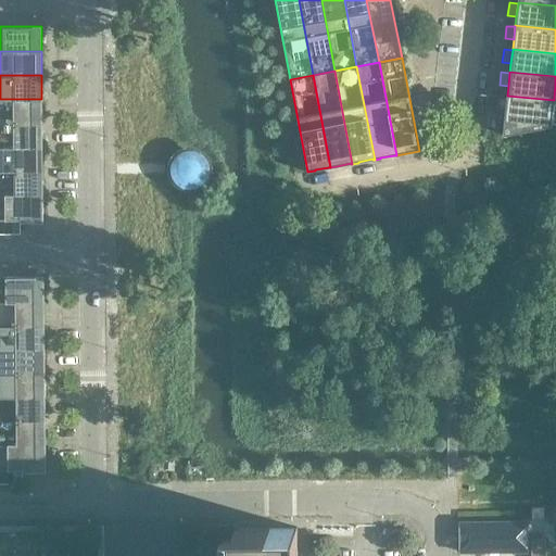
[(506,109),(507,97),(498,96),(497,109),(506,109)]
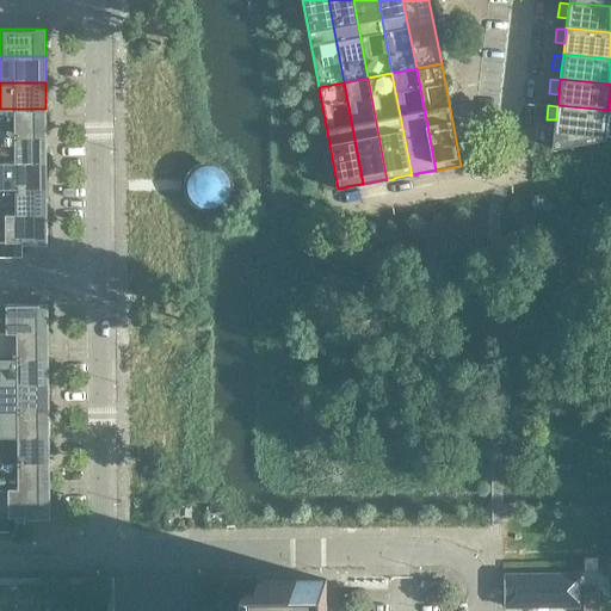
[(606,137),(609,110),(557,105),(557,106),(556,119),(553,148),(606,137)]
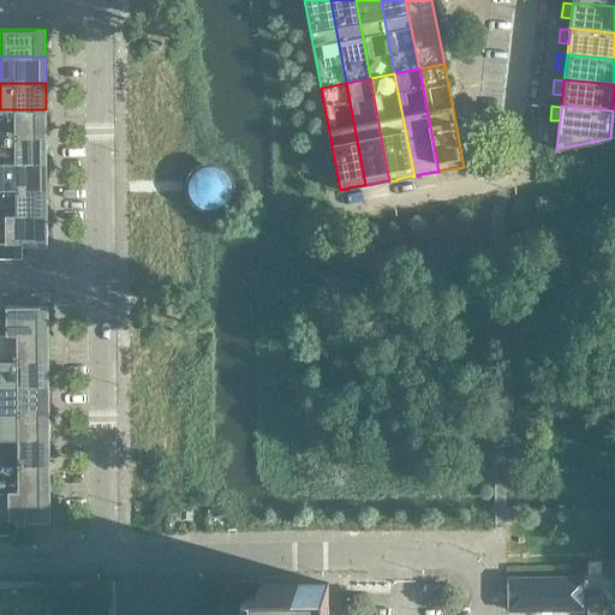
[(0,136),(47,136),(46,109),(0,109),(0,136)]
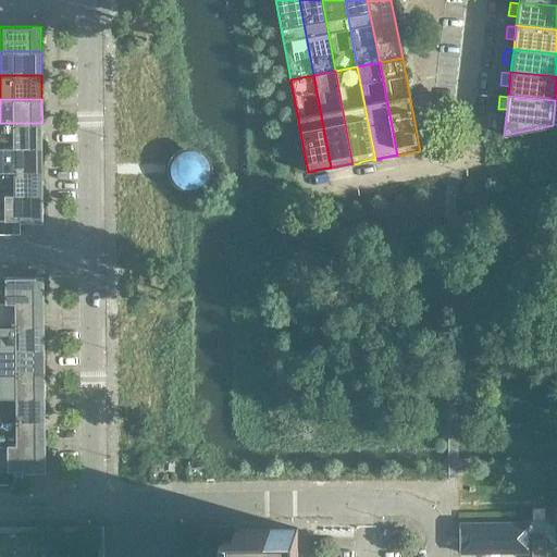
[(0,147),(42,147),(42,132),(42,123),(0,123),(0,147)]
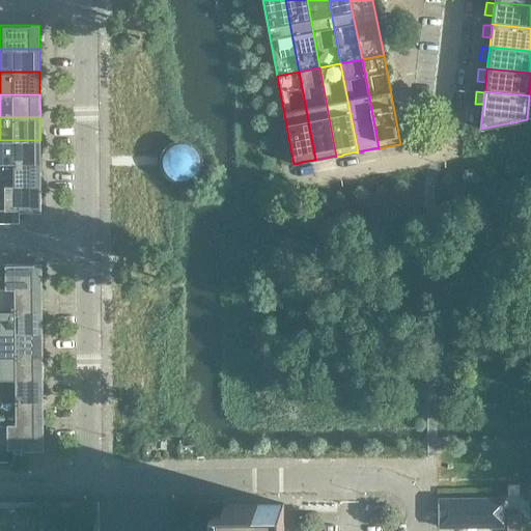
[(0,162),(40,163),(40,140),(0,140),(0,162)]
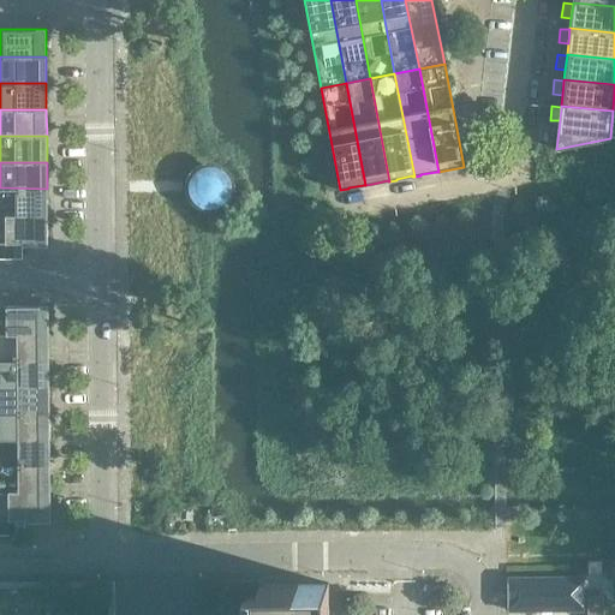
[(220,187),(220,186),(220,184),(219,183),(219,181),(218,180),(216,179),(214,178),(212,177),(210,177),(208,177),(206,178),(204,179),(203,180),(202,181),(201,184),(201,185),(201,187),(201,189),(202,190),(202,192),(203,193),(204,195),(206,195),(208,196),(210,196),(213,196),(214,195),(216,195),(218,193),(219,192),(219,190),(220,187)]
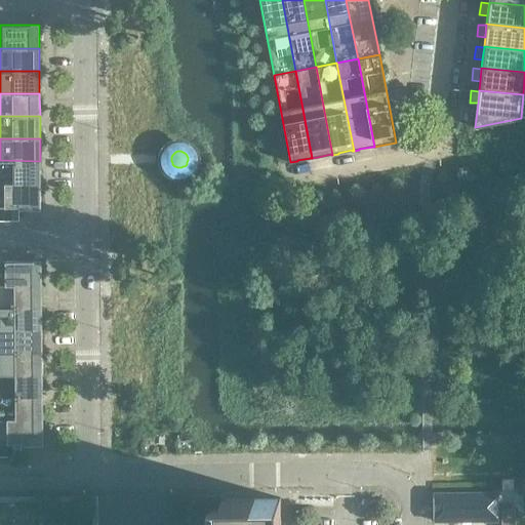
[(0,183),(40,183),(40,169),(40,161),(0,160),(0,183)]
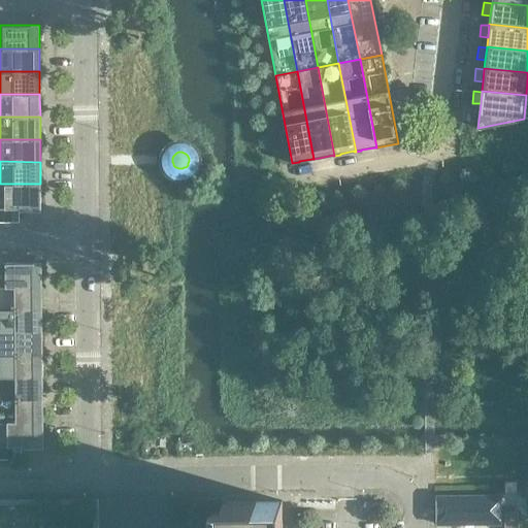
[(0,207),(40,207),(40,184),(0,184),(0,207)]
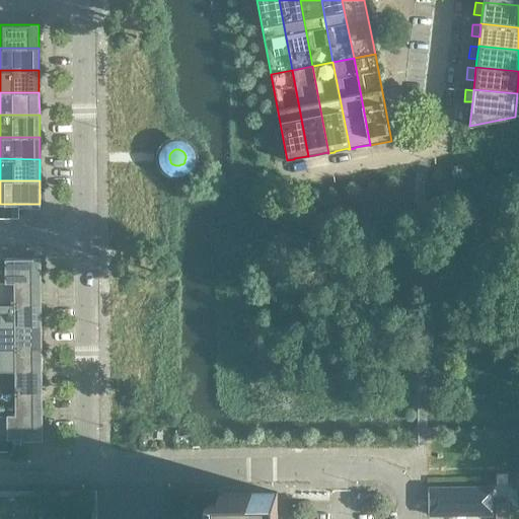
[(0,281),(41,281),(41,257),(0,257),(0,281)]
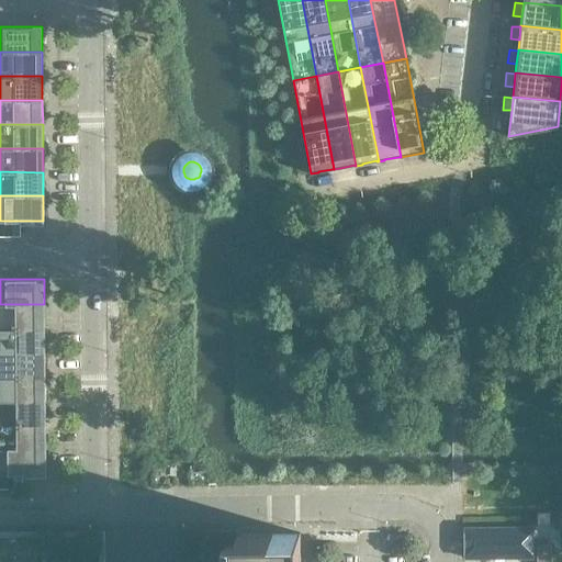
[(0,328),(44,328),(44,304),(0,304),(0,328)]
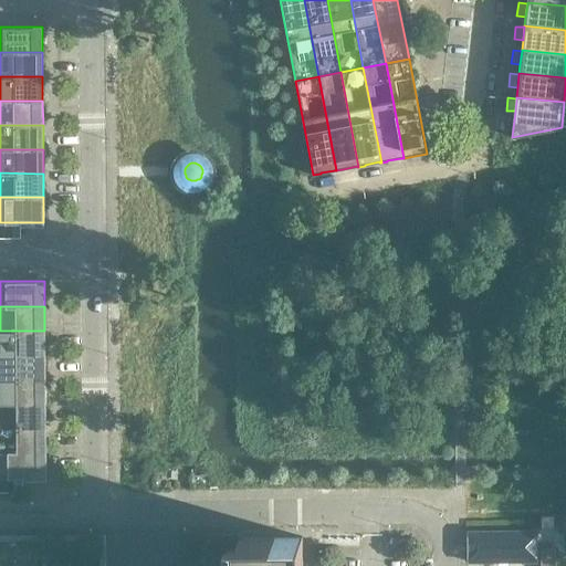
[(0,355),(45,355),(45,339),(44,331),(0,331),(0,355)]
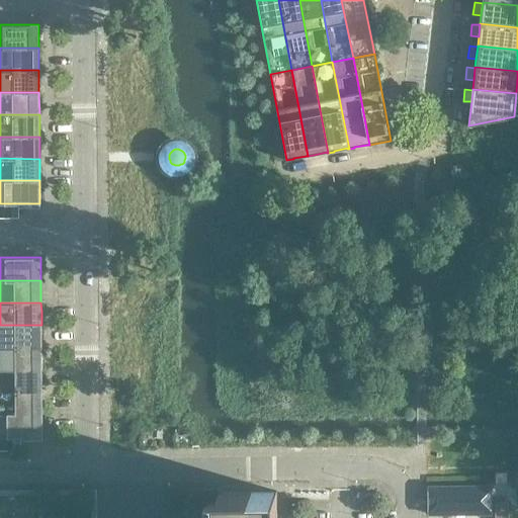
[(0,347),(41,347),(41,325),(0,325),(0,347)]
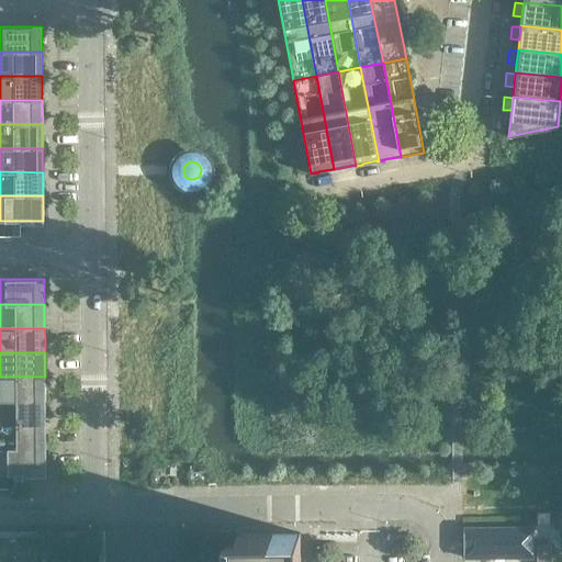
[(0,400),(45,401),(45,385),(45,377),(0,377),(0,400)]
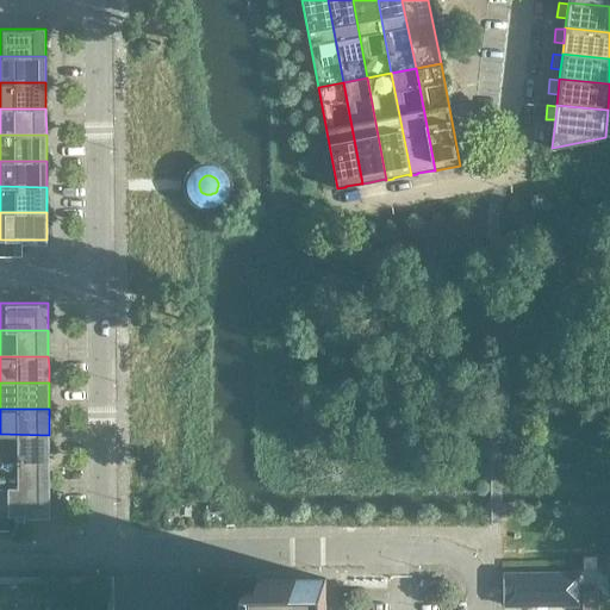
[(0,460),(49,460),(49,435),(0,434),(0,460)]
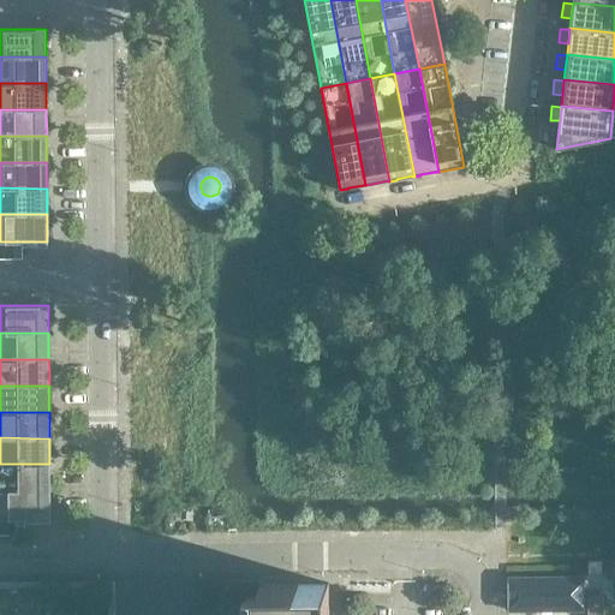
[(0,490),(51,490),(49,475),(49,464),(0,464),(0,490)]
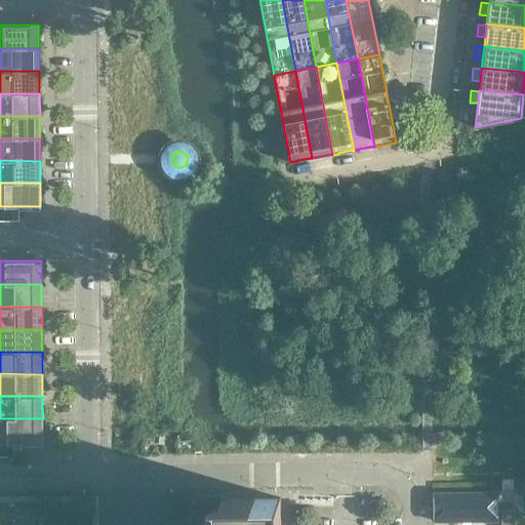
[(0,442),(43,442),(43,421),(43,418),(0,418),(0,442)]
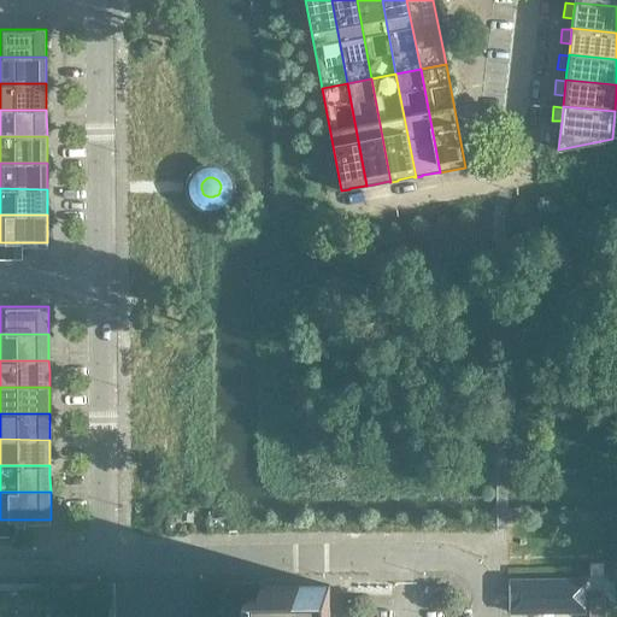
[(603,575),(603,563),(589,563),(589,575),(603,575)]
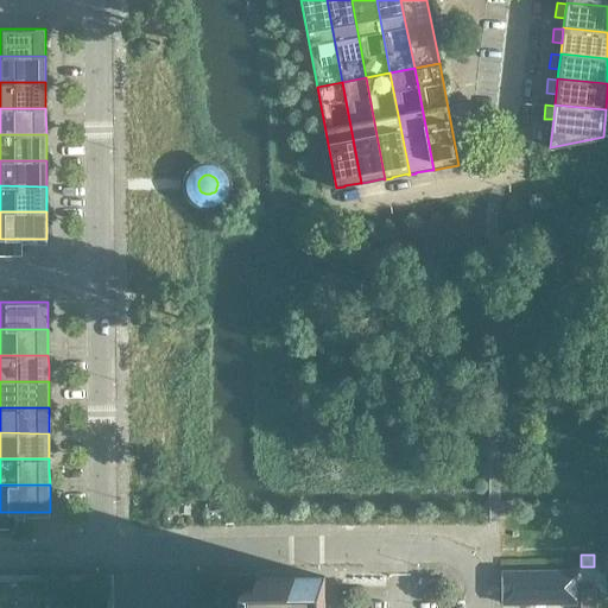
[(324,607),(324,576),(260,577),(260,571),(200,572),(198,572),(198,607),(324,607)]
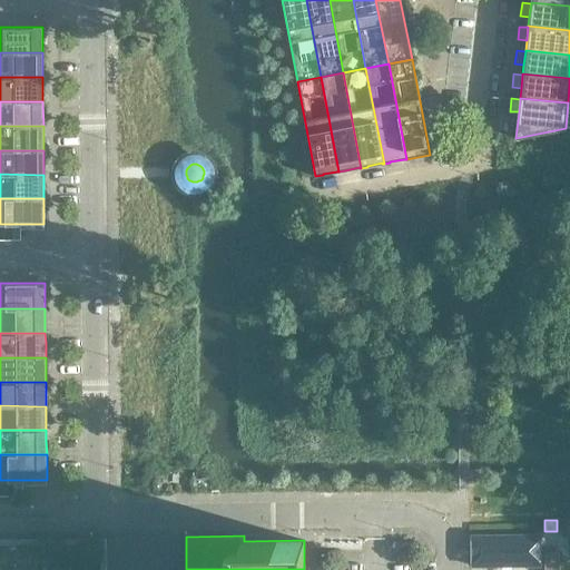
[(483,569),(541,569),(541,536),(471,537),(471,569),(483,569)]
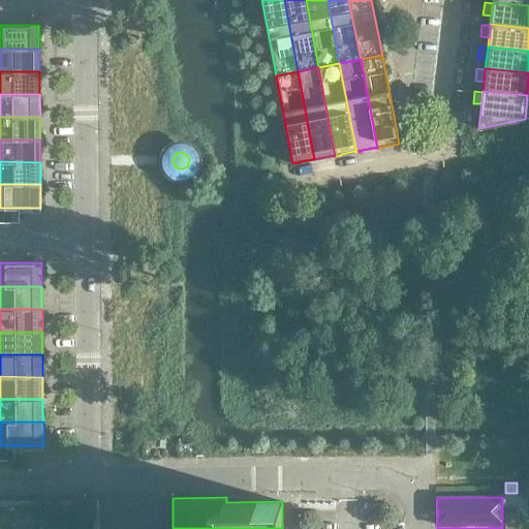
[(98,528),(98,499),(0,499),(0,528),(98,528)]
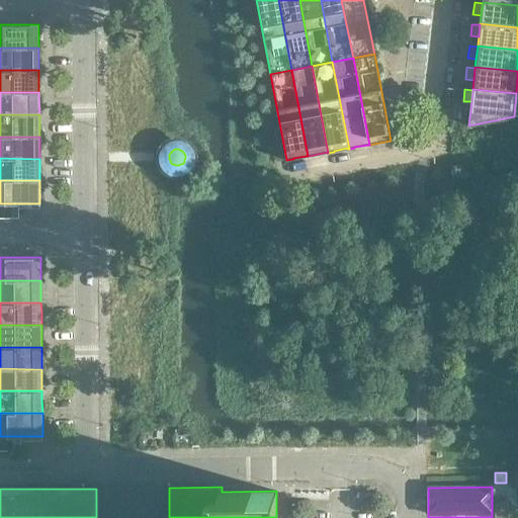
[(507,517),(507,515),(507,501),(495,501),(495,517),(507,517)]
